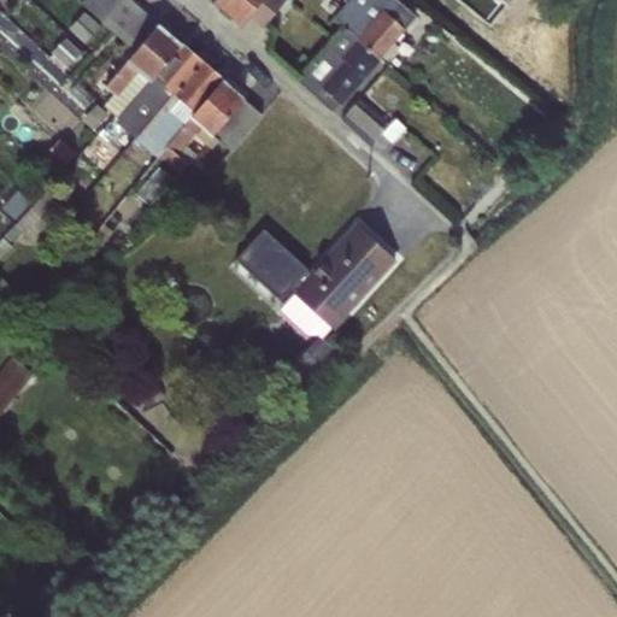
[(81,0),(80,1),(101,22),(121,0),(81,0)]
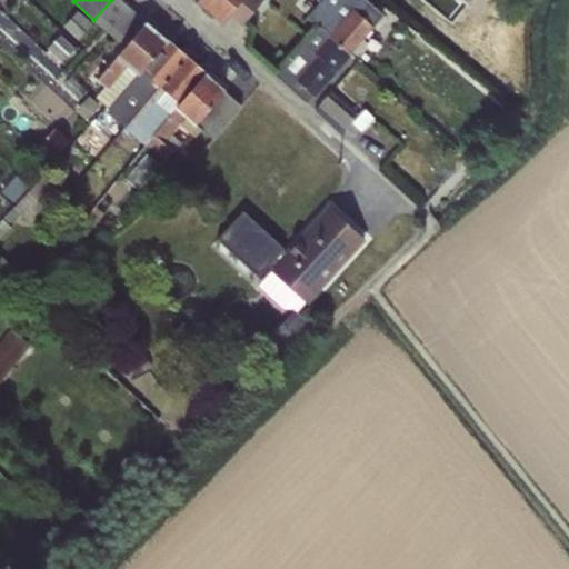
[(119,0),(111,0),(93,20),(108,32),(129,9),(119,0)]
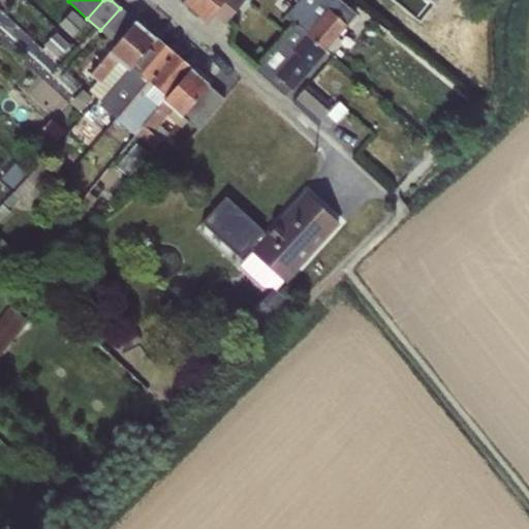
[(183,0),(181,3),(205,24),(213,13),(225,24),(243,0),(183,0)]
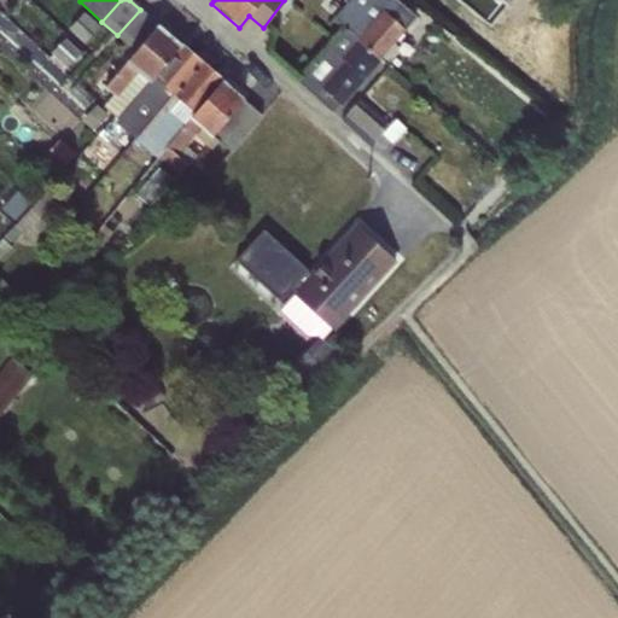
[(348,0),(333,17),(344,27),(379,59),(415,16),(397,0),(348,0)]
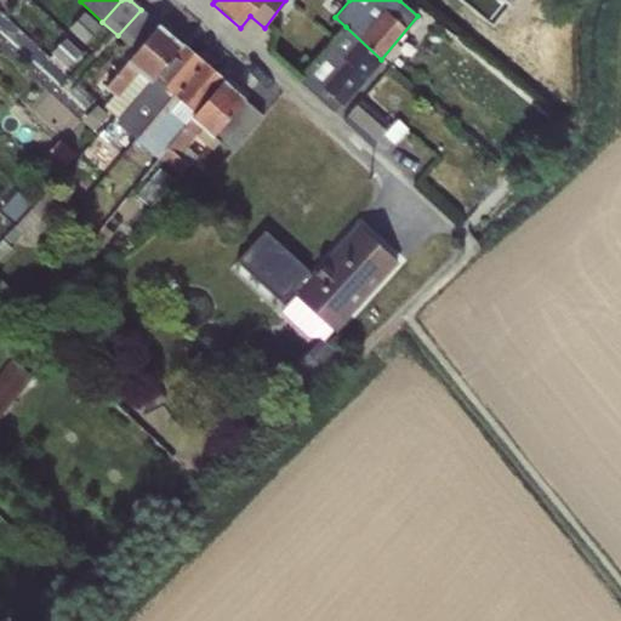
[(141,10),(118,35),(135,52),(159,24),(141,10)]
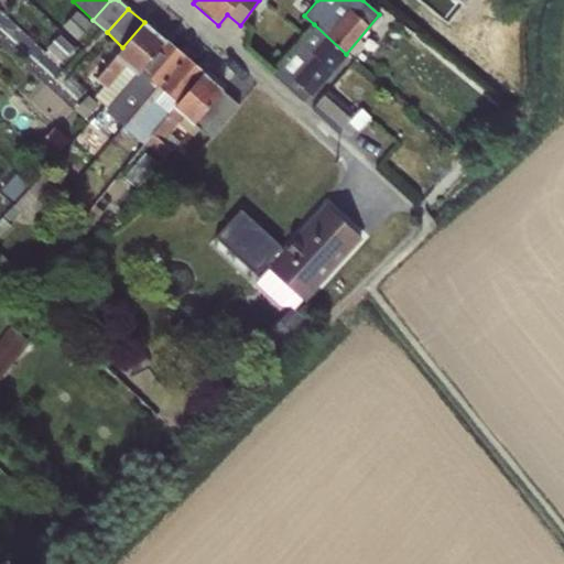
[(77,10),(62,25),(76,40),(91,23),(77,10)]
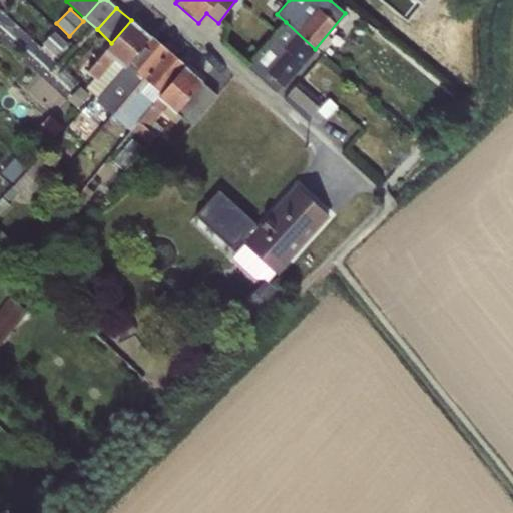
[(93,77),(85,87),(97,97),(117,75),(150,37),(131,20),(111,43),(87,71),(93,77)]
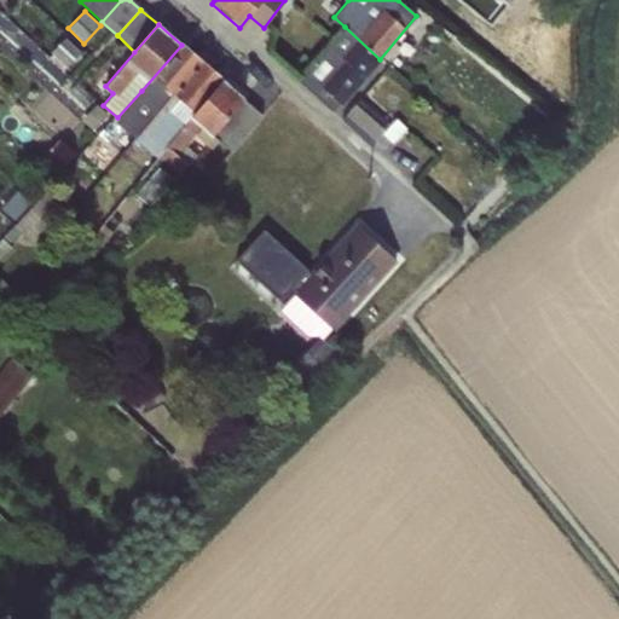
[(345,27),(298,81),(333,113),(380,59),(345,27)]
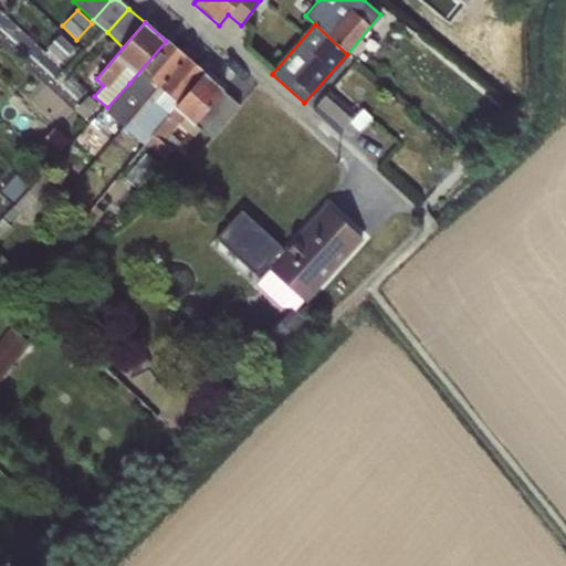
[(59,34),(46,48),(61,61),(73,48),(59,34)]
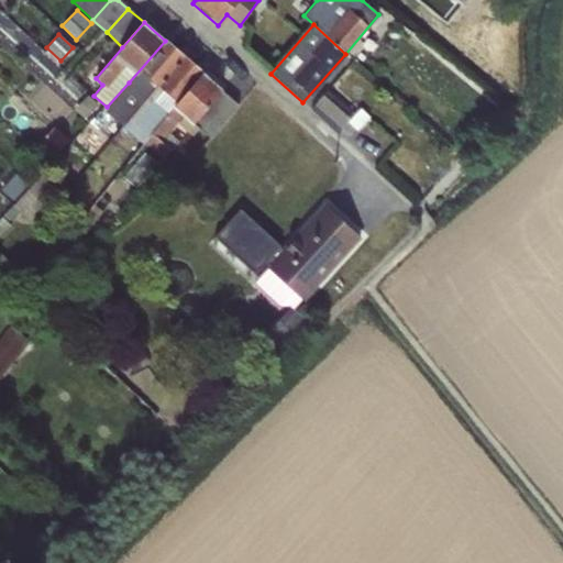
[(165,41),(129,83),(138,90),(114,117),(124,125),(184,57),(165,41)]
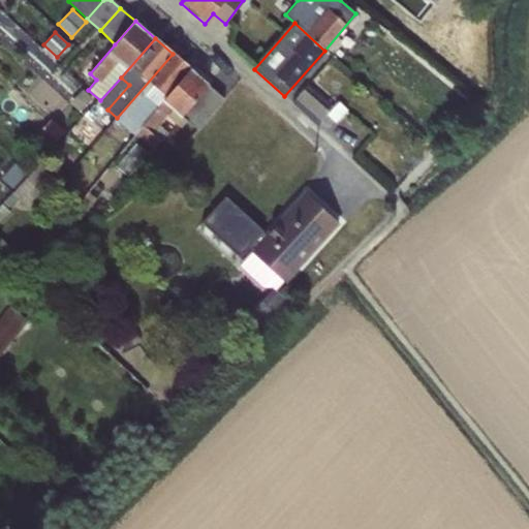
[(117,118),(116,119),(134,135),(135,133),(190,68),(173,54),(117,118)]
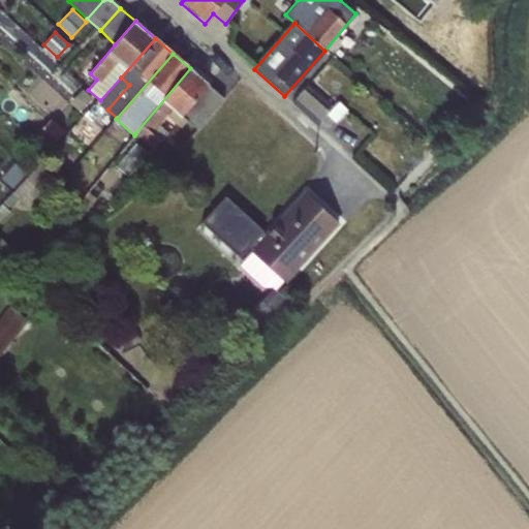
[(190,68),(135,133),(153,149),(168,132),(159,125),(167,117),(181,128),(187,121),(196,130),(223,98),(190,68)]
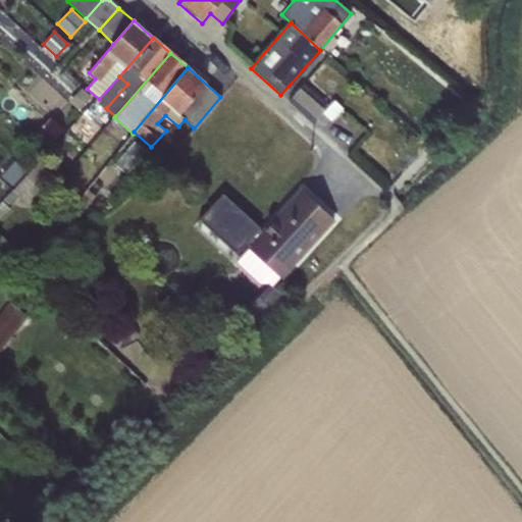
[(99,99),(98,101),(114,117),(115,116),(106,108),(127,84),(119,76),(99,99)]
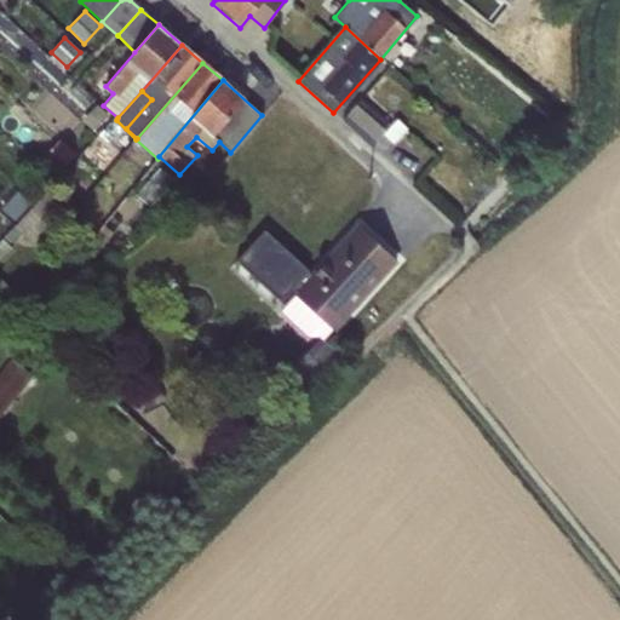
[(361,99),(343,119),(371,145),(390,126),(361,99)]
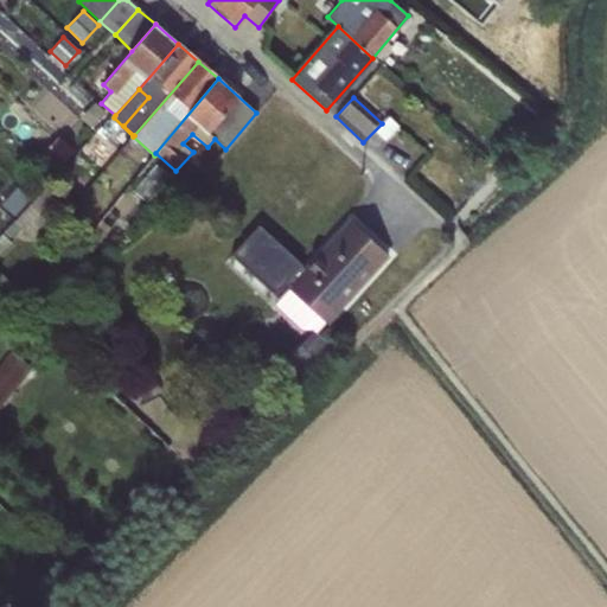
[(57,136),(42,153),(58,170),(75,152),(57,136)]
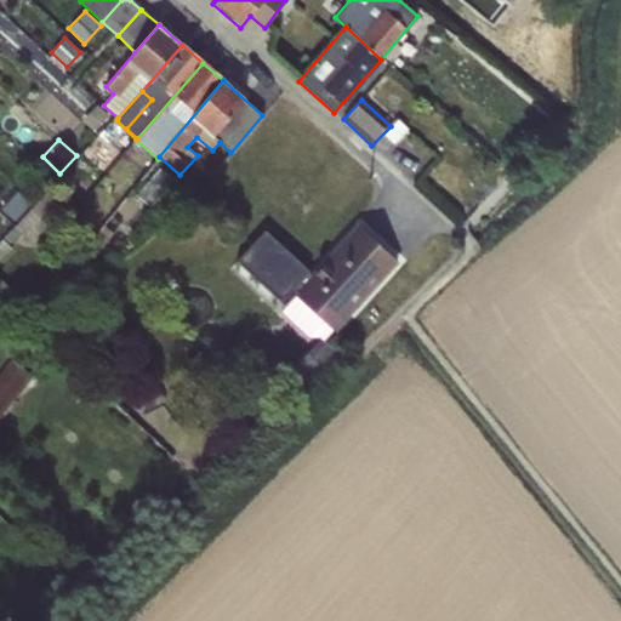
[(45,193),(13,226),(32,244),(63,209),(45,193)]
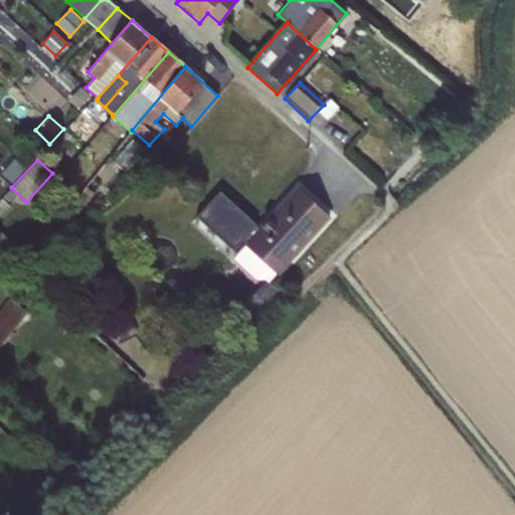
[(246,243),(244,245),(277,274),(329,216),(298,187),(261,227),(219,190),(195,217),(232,250),(242,239),(246,243)]
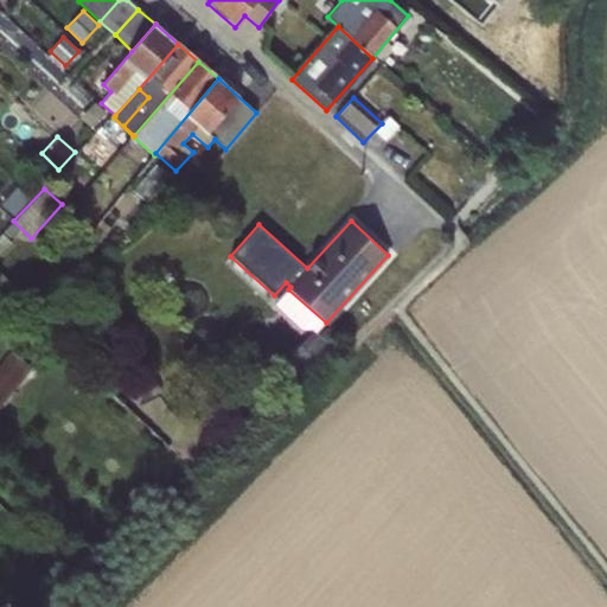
[(0,234),(0,253),(11,242),(1,232),(0,234)]
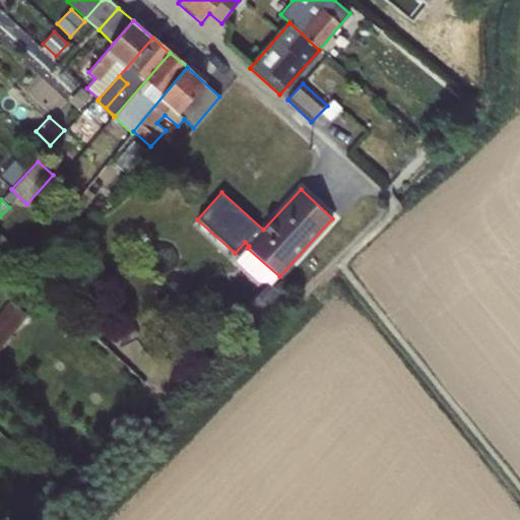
[(247,248),(236,260),(265,286),(268,282),(271,285),(279,276),(247,248)]
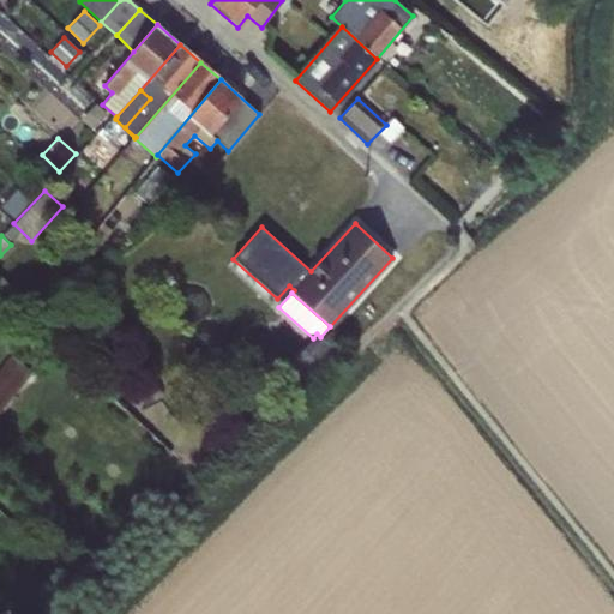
[(296,372),(283,384),(293,393),(333,349),(320,337),(317,333),(313,338),(289,365),(296,372)]
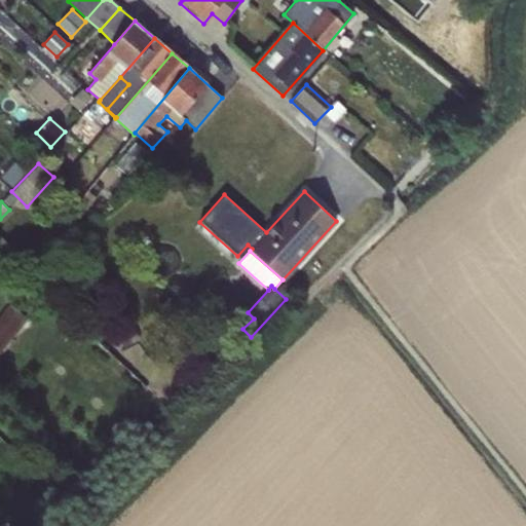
[(10,304),(0,315),(0,352),(28,318),(10,304)]
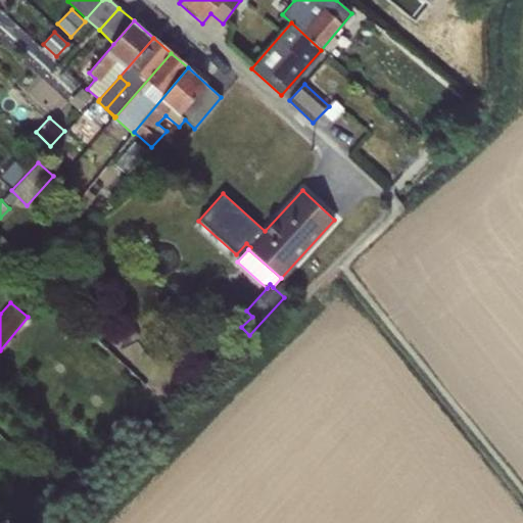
[(131,321),(114,329),(124,345),(139,338),(131,321)]
